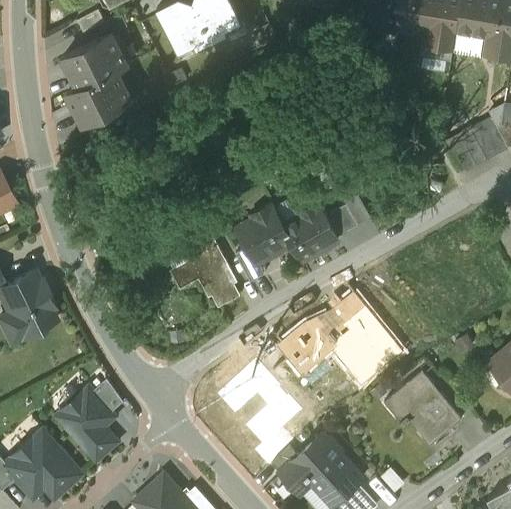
[(212,43),(192,4),(180,0),(176,0),(156,10),(178,55),(194,47),(196,51),(212,43)]
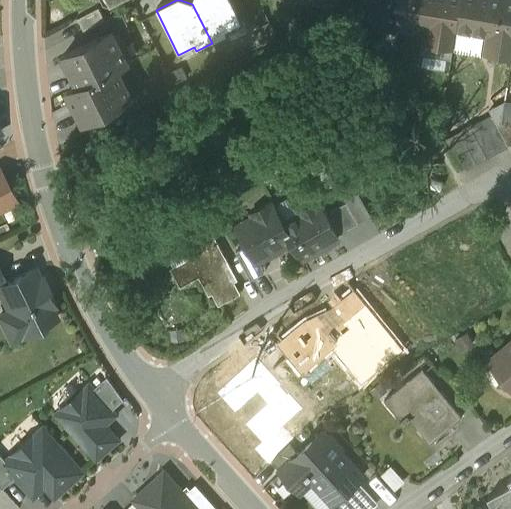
[(192,0),(192,4),(212,43),(227,35),(225,31),(241,23),(229,0),(192,0)]
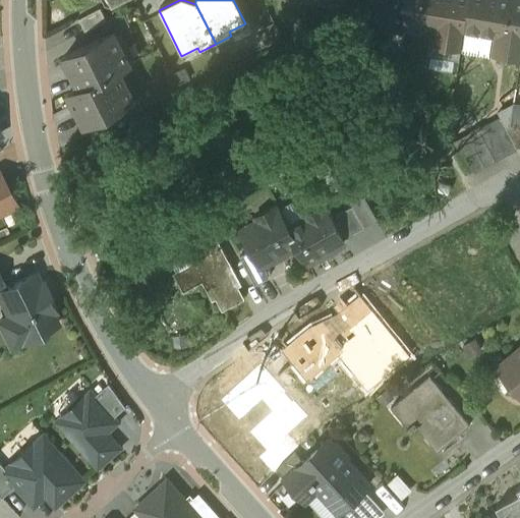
[(320,0),(307,0),(306,6),(319,8),(320,0)]
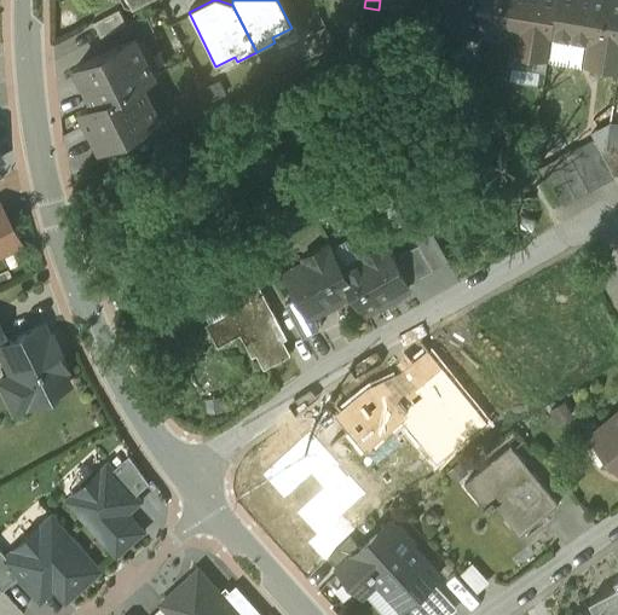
[(394,0),(380,0),(379,10),(393,12),(394,0)]
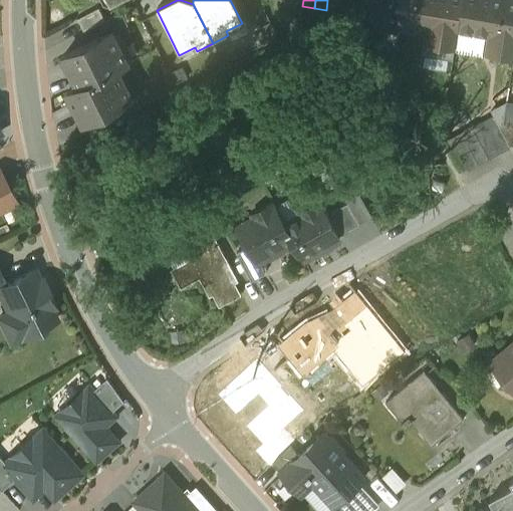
[(340,0),(327,0),(326,10),(332,11),(339,12),(339,8),(340,0)]
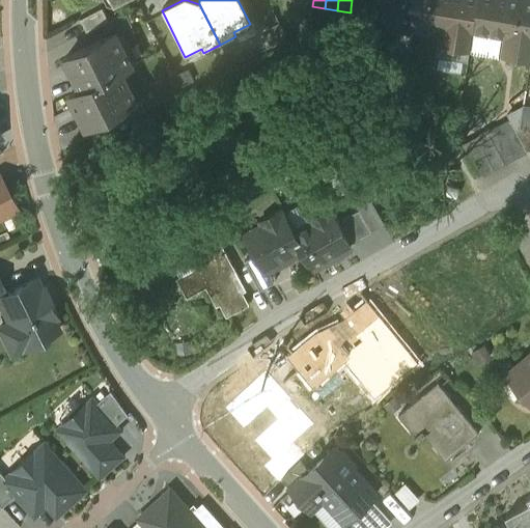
[(403,0),(385,0),(382,21),(400,24),(403,0)]
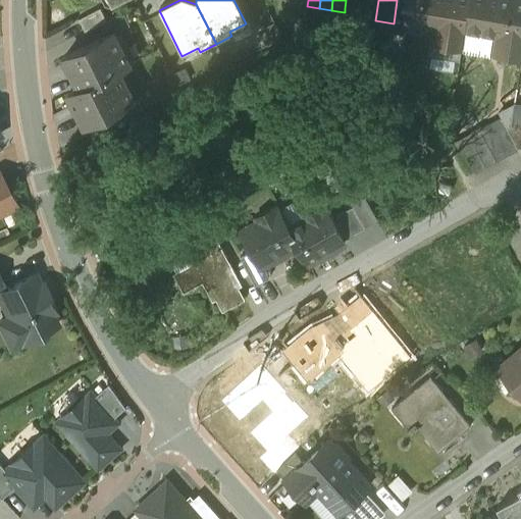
[(407,0),(397,0),(394,23),(404,24),(407,0)]
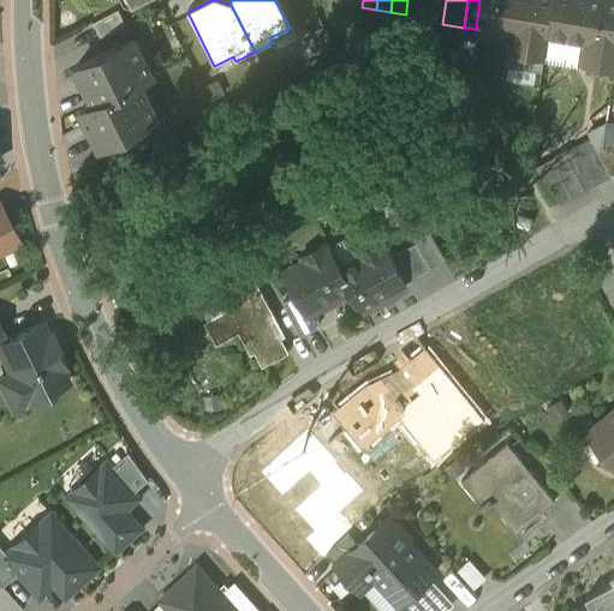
[(553,0),(480,0),(476,29),(477,30),(512,35),(547,41),(548,33),(553,0)]
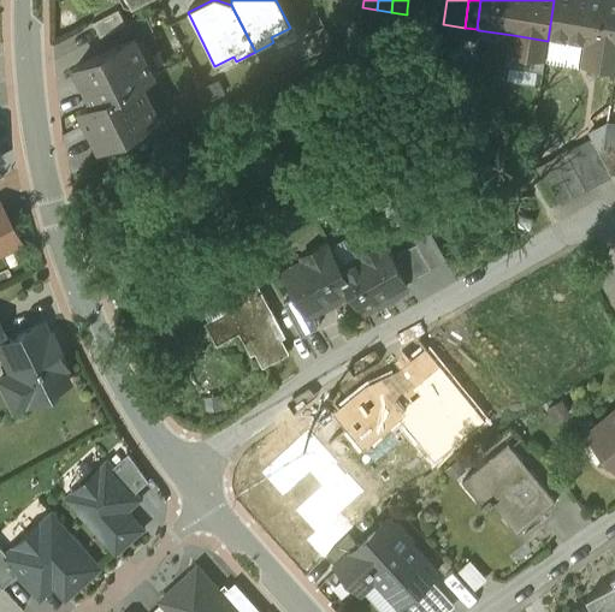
[(614,1),(603,0),(554,0),(549,33),(589,40),(595,40),(590,65),(585,65),(585,67),(614,72),(614,1)]
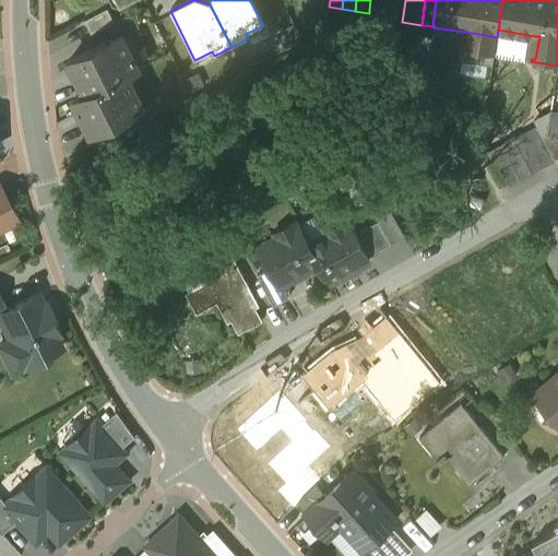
[(106,11),(83,23),(90,37),(106,30),(114,25),(106,11)]
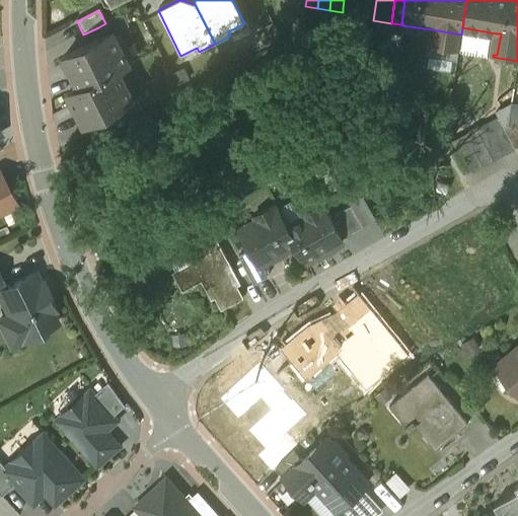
[(105,23),(98,27),(103,39),(114,33),(115,35),(129,28),(122,15),(105,23)]
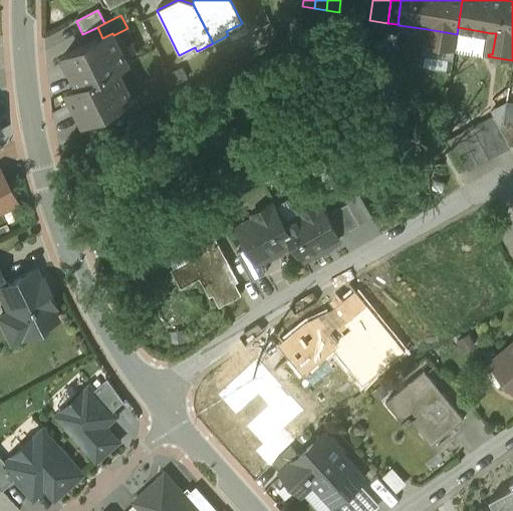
[(377,33),(398,36),(399,25),(398,24),(388,23),(369,20),(377,33)]
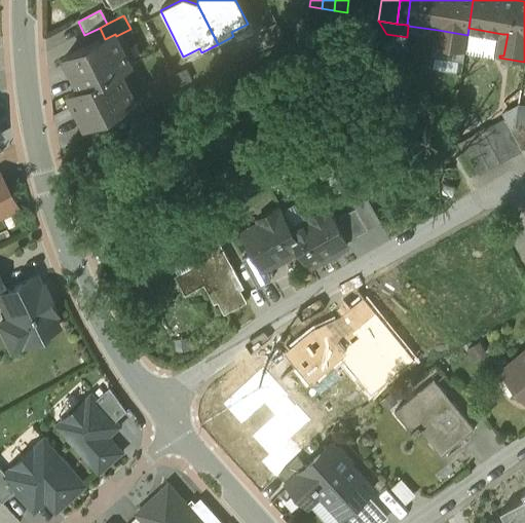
[(465,51),(467,35),(438,30),(435,46),(465,51)]
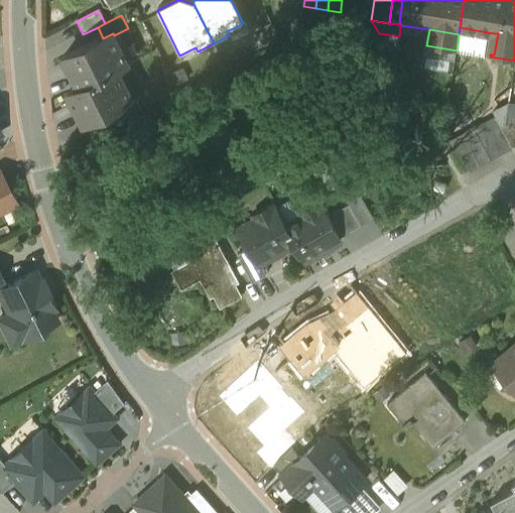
[(103,38),(62,58),(78,89),(117,69),(118,70),(128,65),(114,35),(113,33),(103,38)]
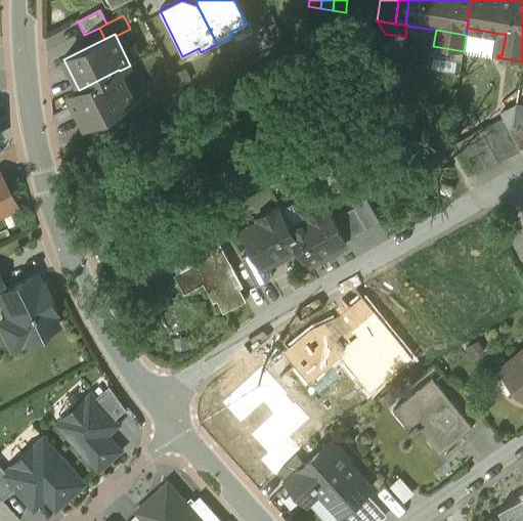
[(462,63),(464,51),(433,46),(431,59),(462,63)]
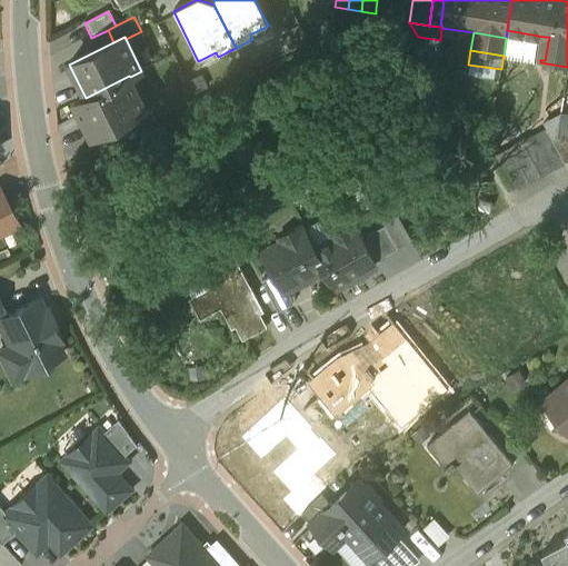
[(86,98),(73,105),(91,138),(136,116),(147,110),(147,109),(130,77),(129,76),(86,98)]
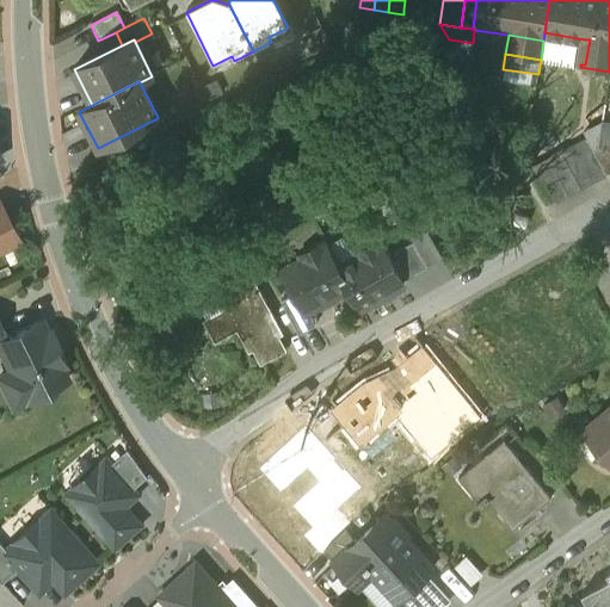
[(180,106),(158,117),(158,118),(146,124),(152,136),(186,119),(180,106)]
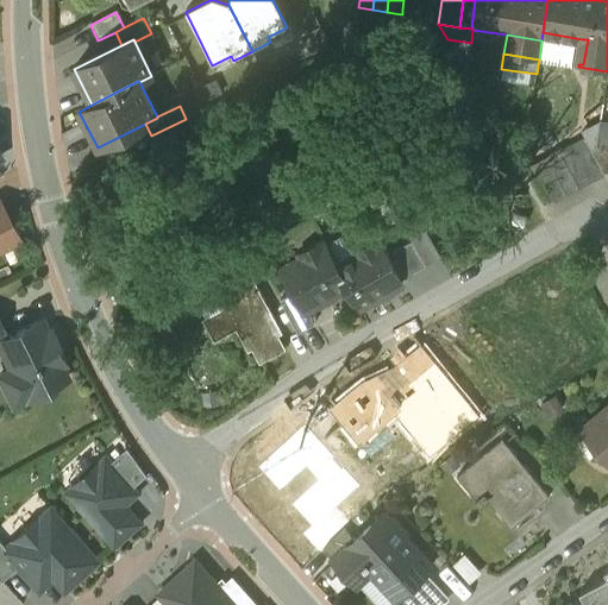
[(584,139),(558,153),(565,166),(590,152),(591,152),(584,139)]
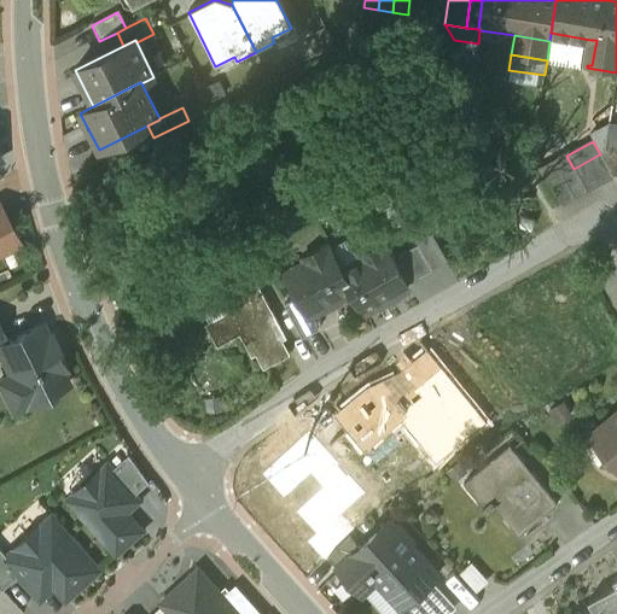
[(600,155),(599,155),(613,180),(616,177),(616,156),(612,147),(600,155)]
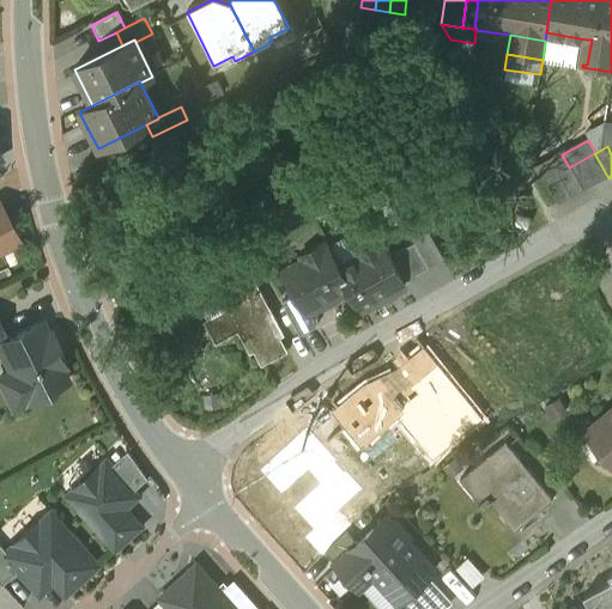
[(594,153),(569,168),(569,169),(583,193),(609,178),(594,153)]
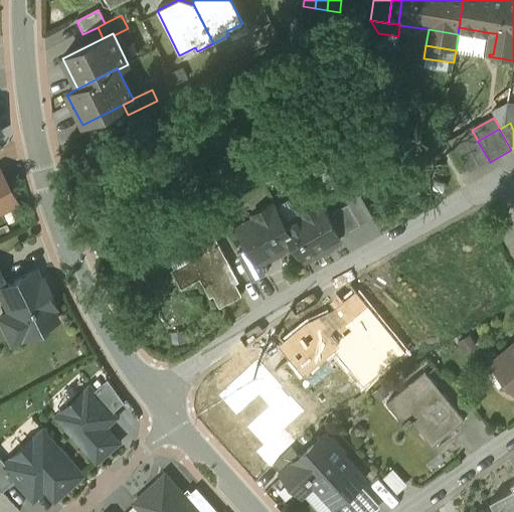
[(478,142),(457,153),(469,173),(490,162),(478,142)]
